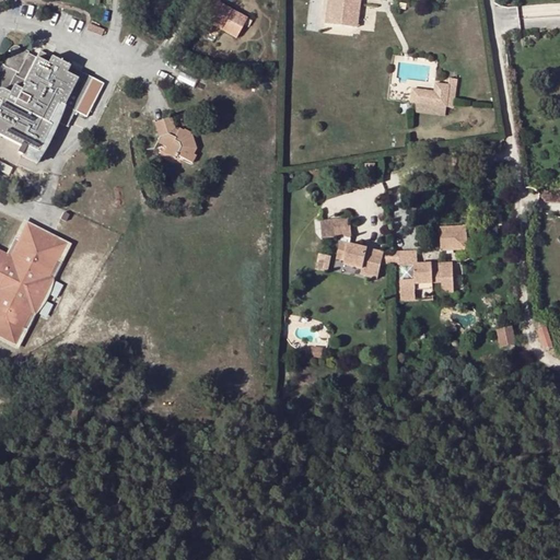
[(205,0),(198,15),(235,33),(245,13),(220,0),(205,0)]
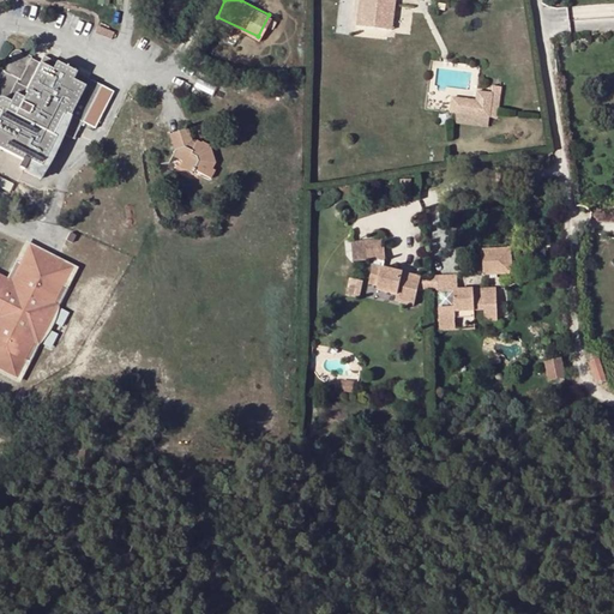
[(361,0),(359,25),(395,29),(397,0),(361,0)]
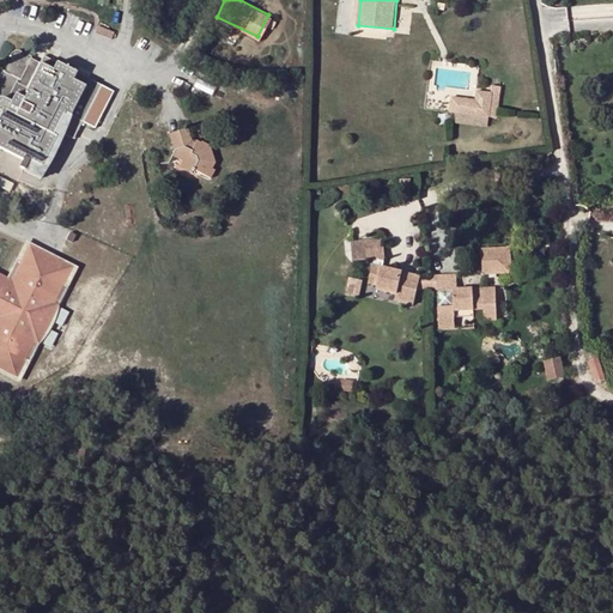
[(0,150),(22,162),(24,161),(41,169),(56,140),(53,138),(55,134),(72,143),(83,123),(102,87),(44,58),(28,91),(19,86),(32,60),(19,55),(14,56),(10,61),(0,78),(0,150)]
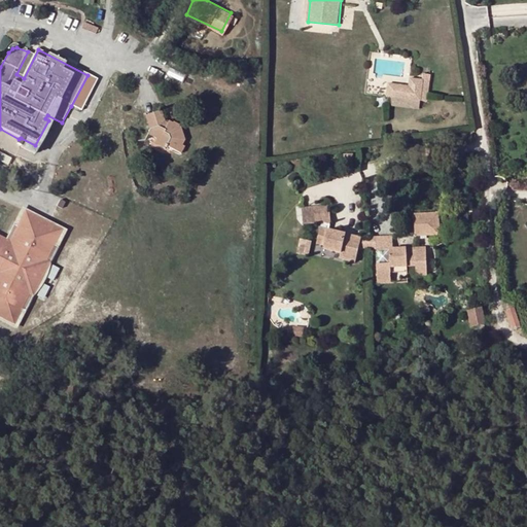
[(408,81),(406,89),(387,85),(385,98),(383,106),(415,111),(417,103),(426,105),(431,75),(422,74),(420,82),(408,81)]
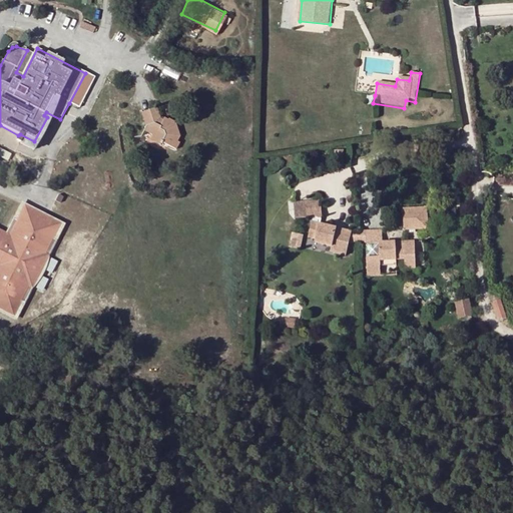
[(96,79),(85,73),(69,103),(81,109),(96,79)]
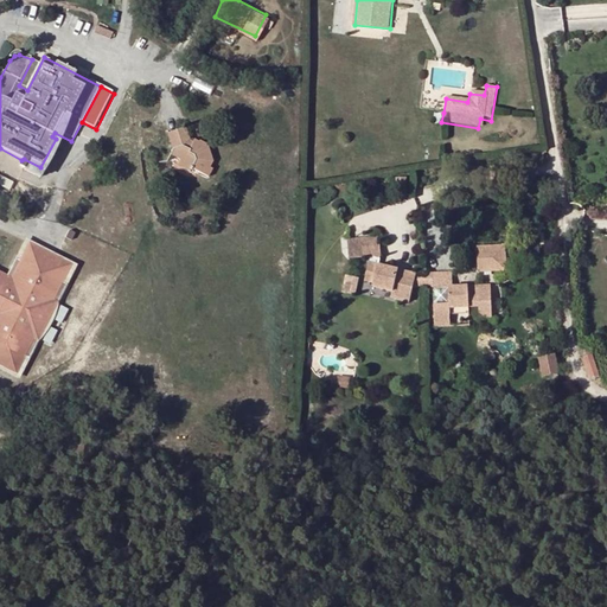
[(174,149),(173,153),(183,157),(183,166),(190,171),(192,166),(210,176),(215,167),(210,165),(213,159),(210,141),(200,138),(198,140),(196,139),(193,141),(191,140),(189,126),(170,132),(174,149)]
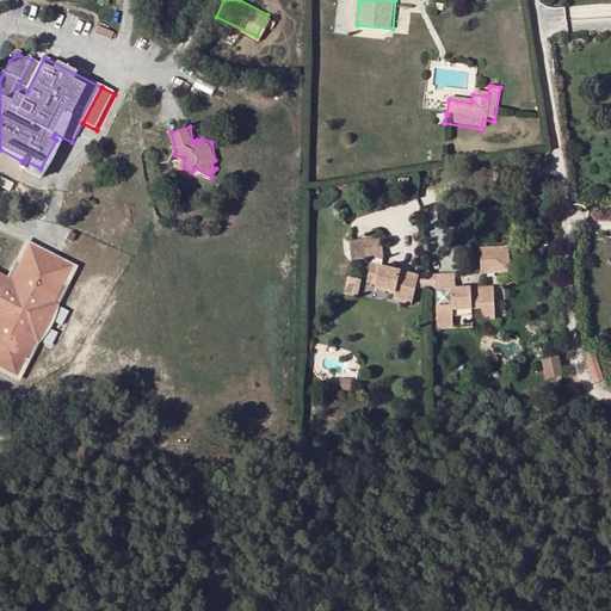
[(184,158),(174,154),(170,160),(184,167),(184,158)]
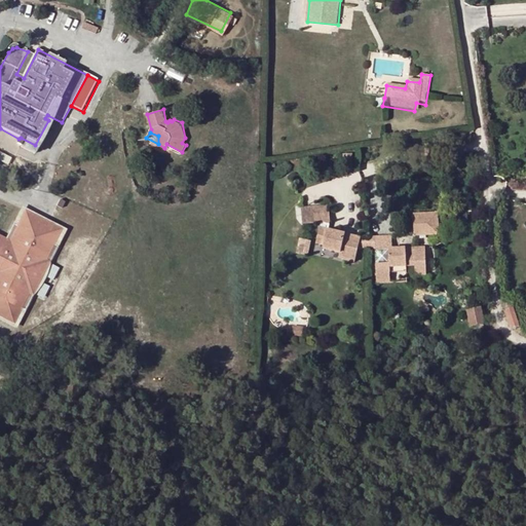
[(302,222),(322,221),(330,219),(329,204),(300,208),(302,222)]
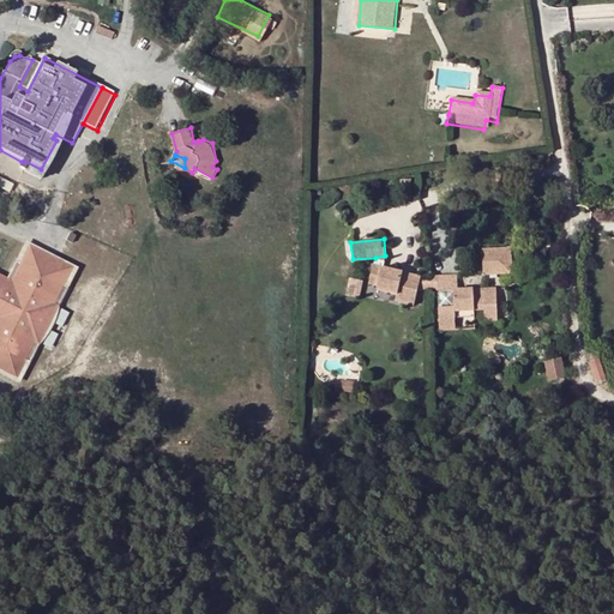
[(510,245),(481,245),(480,272),(509,274),(510,245)]
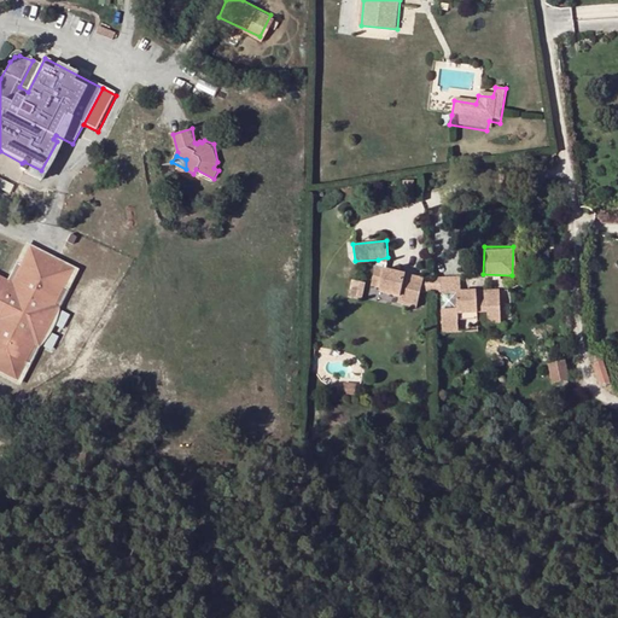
[(0,372),(16,380),(35,345),(38,347),(58,307),(56,304),(73,269),(29,248),(11,283),(7,280),(0,277),(0,372)]
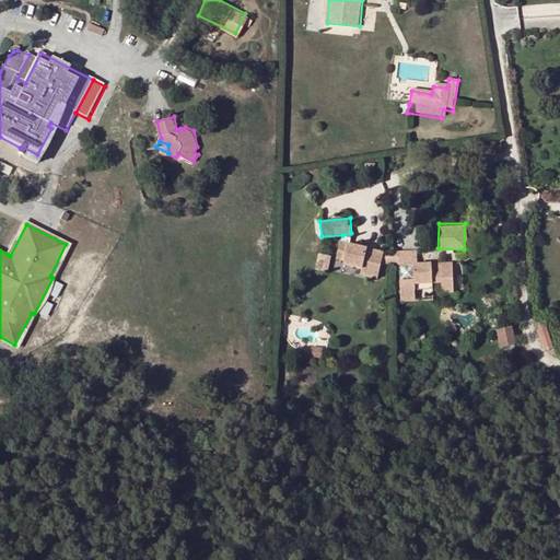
[(350,241),(341,240),(337,255),(346,257),(343,261),(361,266),(361,271),(378,276),(382,260),(383,257),(366,255),(369,245),(350,241)]
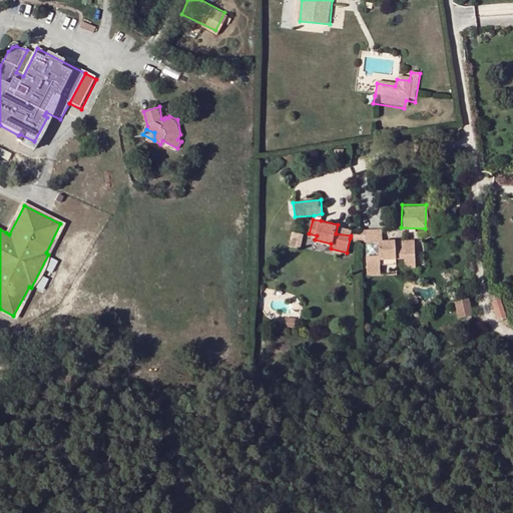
[(353,228),(338,224),(336,233),(351,235),(353,228)]
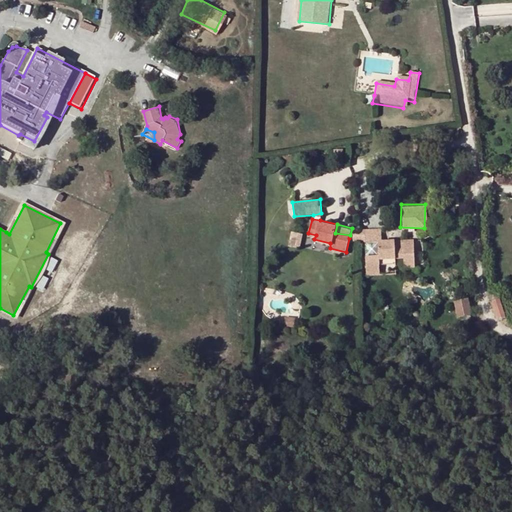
[(350,235),(349,238),(359,238),(359,228),(352,228),(350,235)]
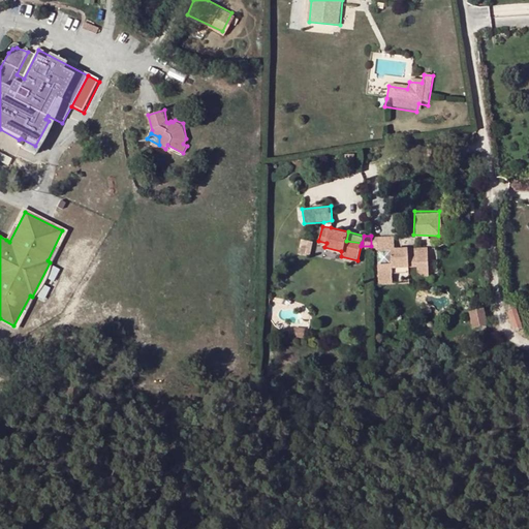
[(390,236),(378,236),(378,245),(378,247),(390,247),(390,236)]
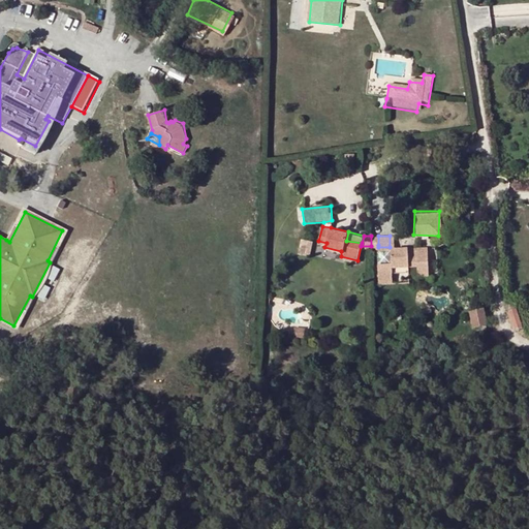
[(313,243),(301,240),(298,254),(310,257),(313,243)]
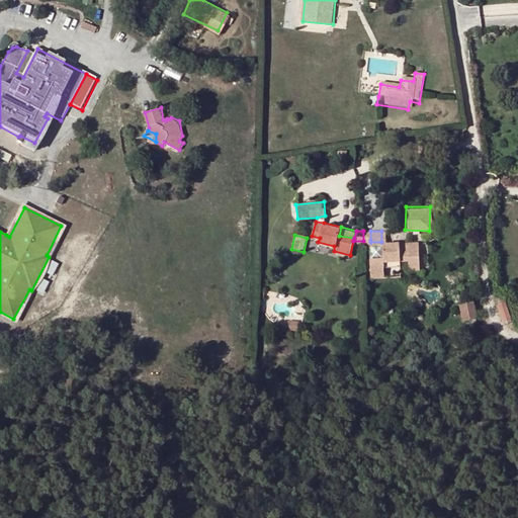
[(418,243),(381,242),(381,256),(370,256),(370,270),(383,270),(383,261),(407,261),(407,265),(418,265),(418,243)]
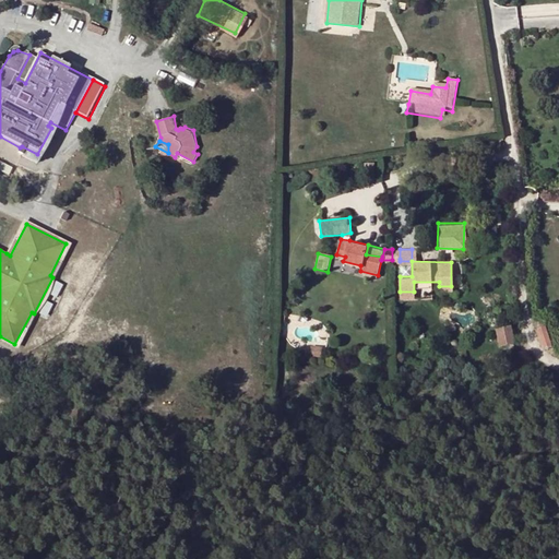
[(498,345),(513,343),(511,325),(496,326),(498,345)]
